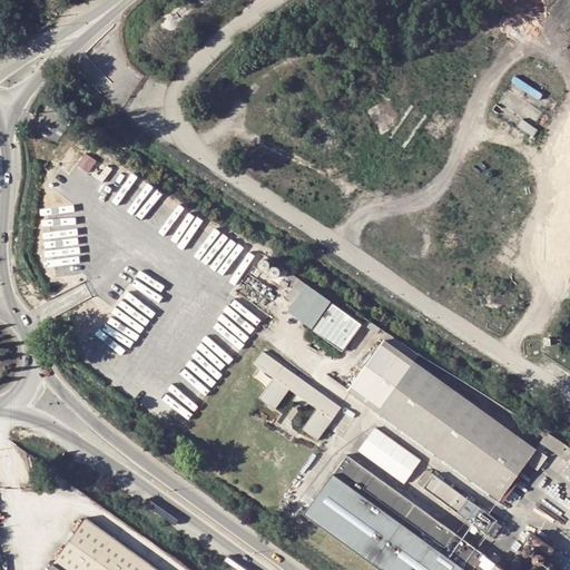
[(313,328),(332,302),(307,284),(288,311),(313,328)]
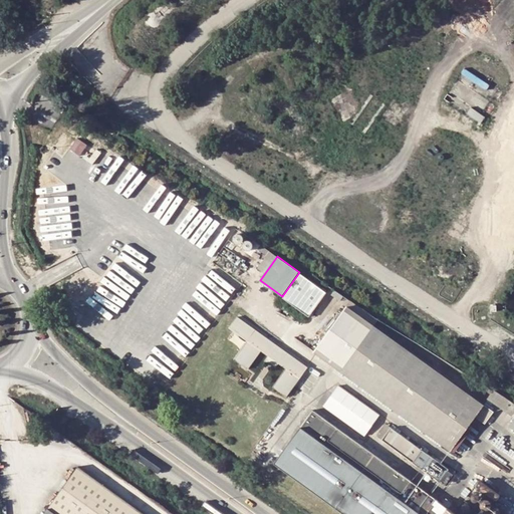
[(309,316),(326,292),(300,274),(283,297),(309,316)]
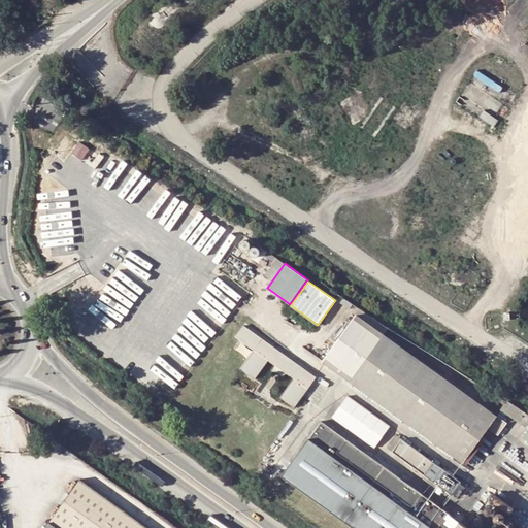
[(324,359),(462,463),(488,430),(498,437),(507,425),(497,417),(497,418),(485,409),(357,315),(324,359)]
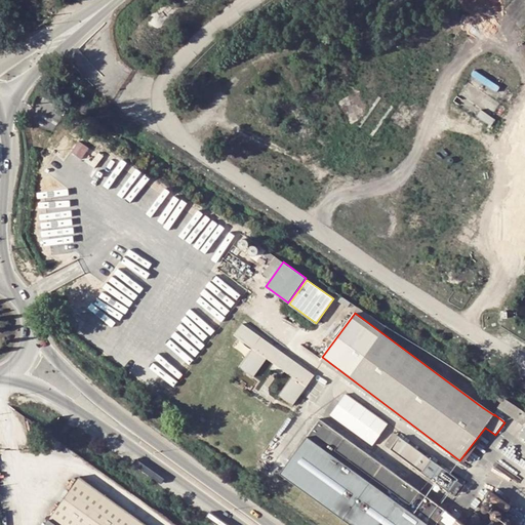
[(292,405),(314,375),(242,325),(234,335),(253,349),(239,368),(252,377),(267,358),(275,364),(285,371),(292,376),(279,397),(292,405)]
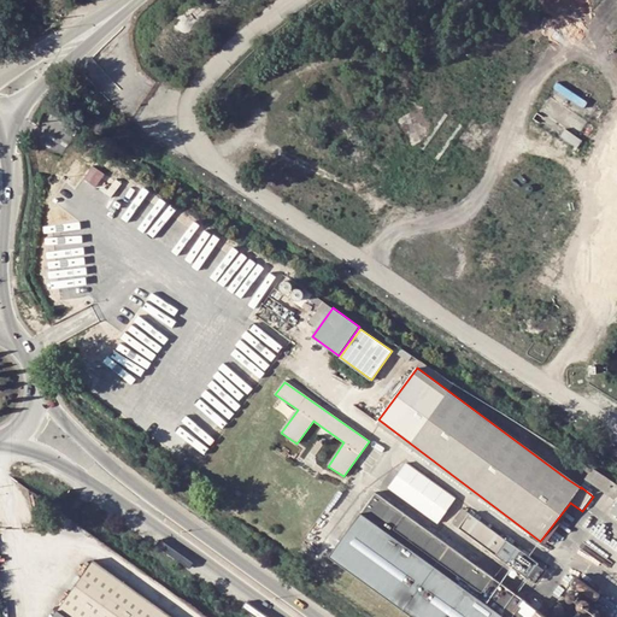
[(330,444),(335,436),(323,428),(318,434),(330,444)]
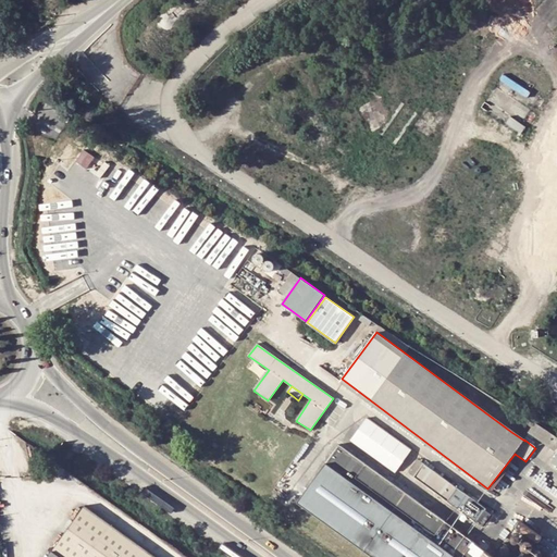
[(368,415),(350,437),(395,471),(412,448),(368,415)]
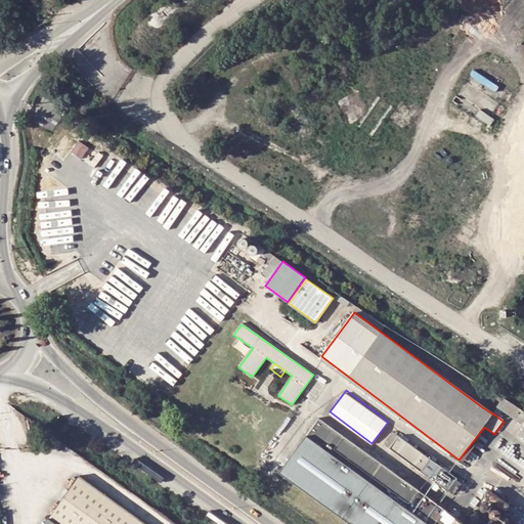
[(497,404),(511,416),(518,406),(505,395),(497,404)]
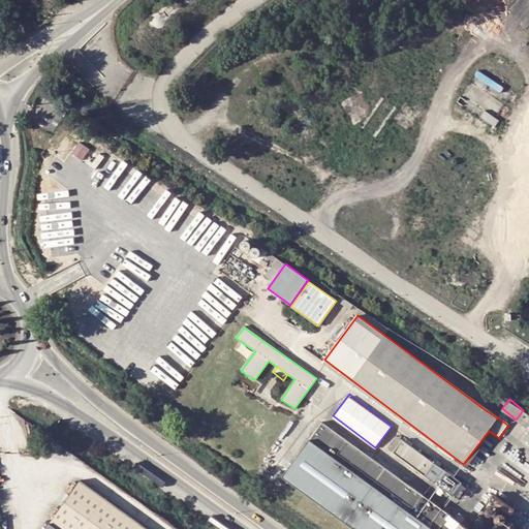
[(283,476),(355,528),(470,528),(447,511),(452,505),(447,502),(445,500),(440,507),(322,422),(283,476)]
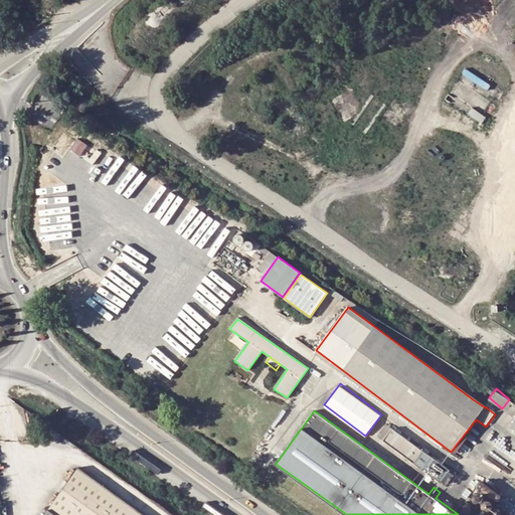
[(379,437),(439,481),(441,482),(450,470),(445,467),(391,427),(385,435),(382,433),(379,437)]
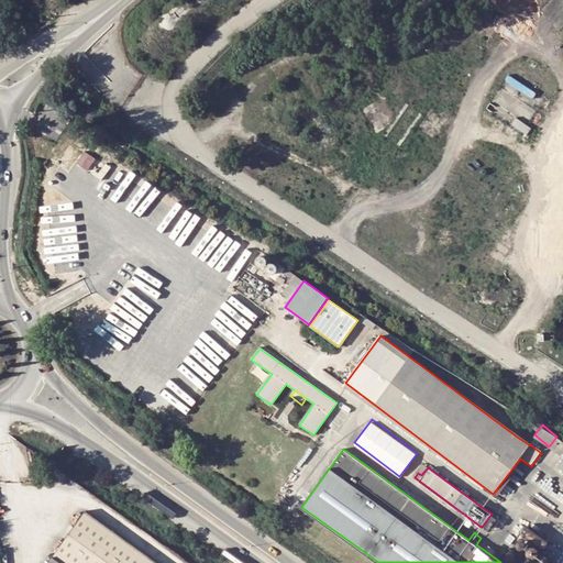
[(158,562),(85,510),(47,562),(158,562)]
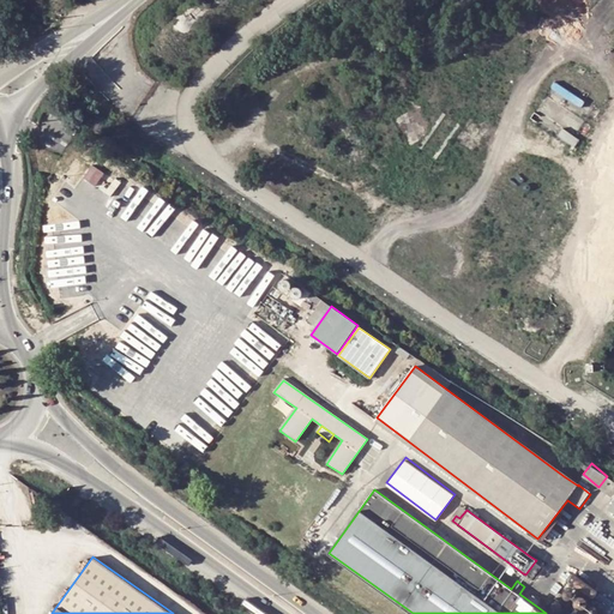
[(541,573),(543,570),(543,567),(543,566),(542,565),(541,564),(539,564),(537,564),(536,565),(535,566),(534,567),(534,569),(534,571),(535,572),(536,573),(537,573),(540,573),(541,573)]
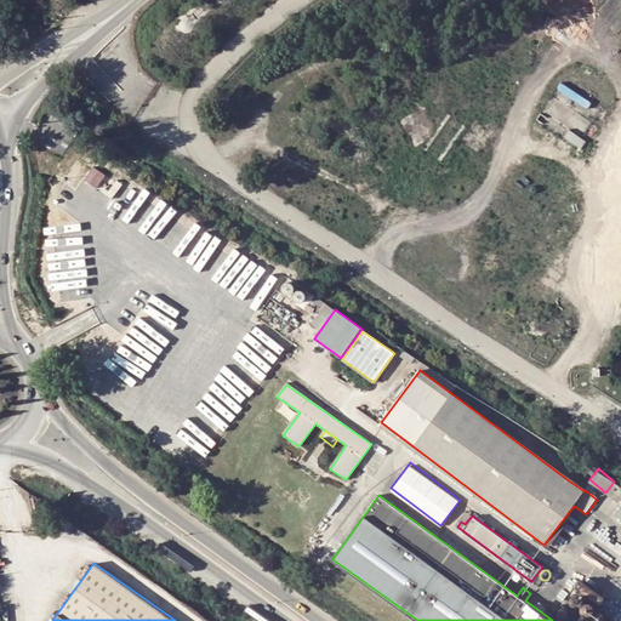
[(540,590),(542,586),(542,585),(542,584),(542,581),(541,581),(539,580),(537,580),(536,580),(535,581),(534,582),(533,584),(533,586),(533,587),(534,588),(535,590),(537,590),(539,590),(540,590)]
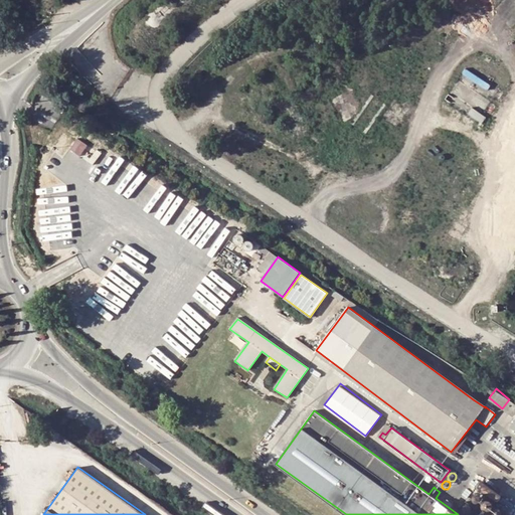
[(455,481),(451,486),(457,491),(461,485),(455,481)]
